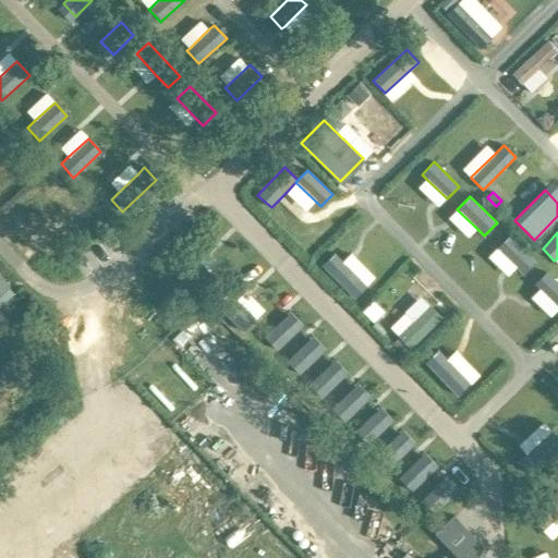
[(509,235),(497,249),(517,267),(524,275),(536,262),(509,235)]
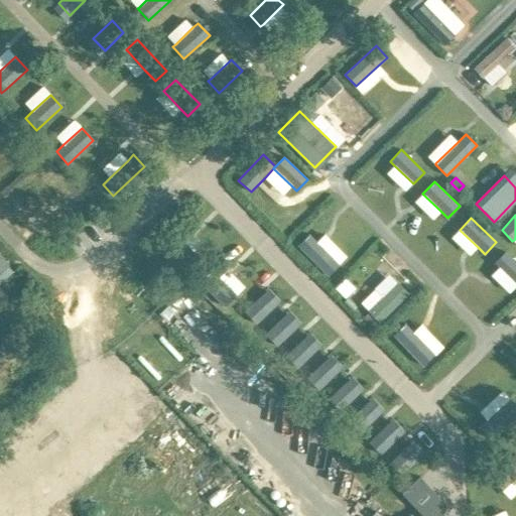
[(309,234),(298,245),(329,276),(340,265),(339,264),(316,242),(309,234)]
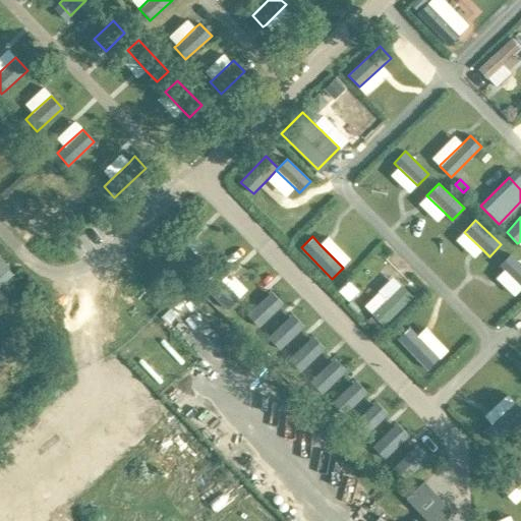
[(0,275),(10,267),(0,254),(0,275)]
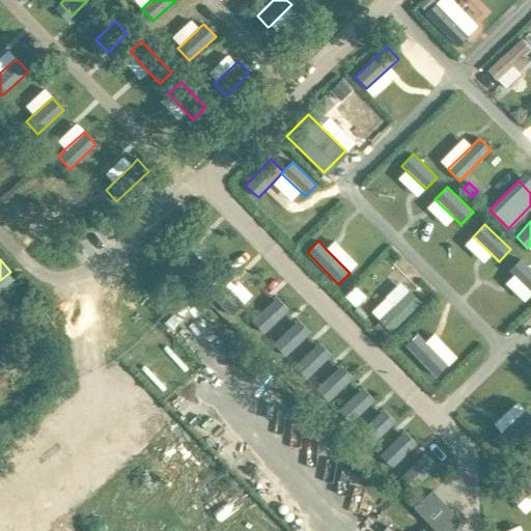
[(530,270),(520,259),(508,271),(513,276),(530,292),(530,270)]
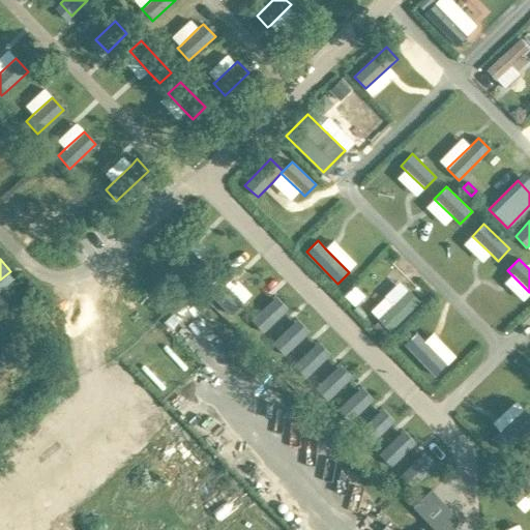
[(217,277),(206,289),(231,315),(243,303),(243,302),(226,285),(217,277)]
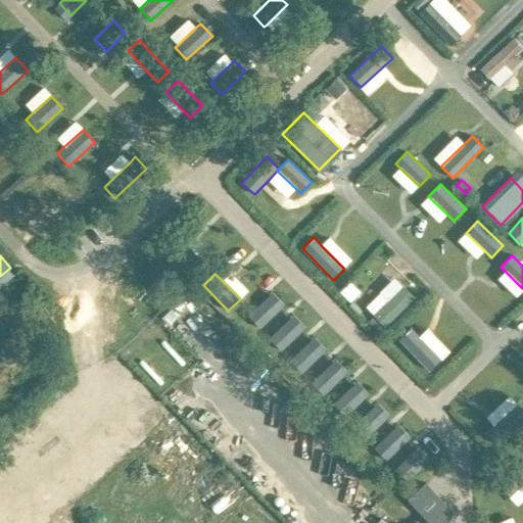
[(268,298),(248,316),(259,329),(279,311),(268,298)]
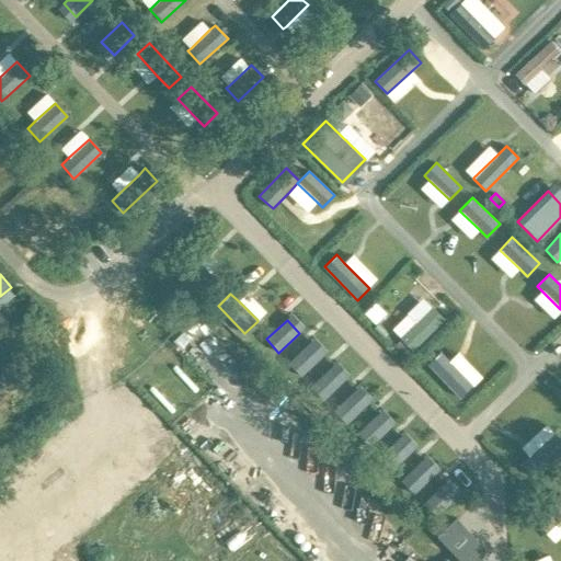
[(309,344),(288,363),(300,376),(321,357),(309,344)]
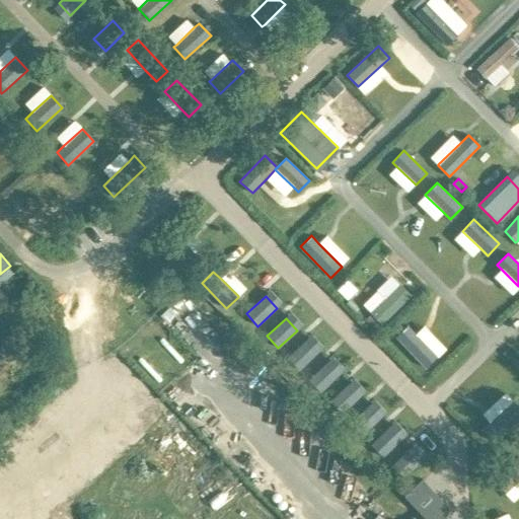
[(408,325),(395,337),(426,368),(437,357),(416,335),(408,325)]
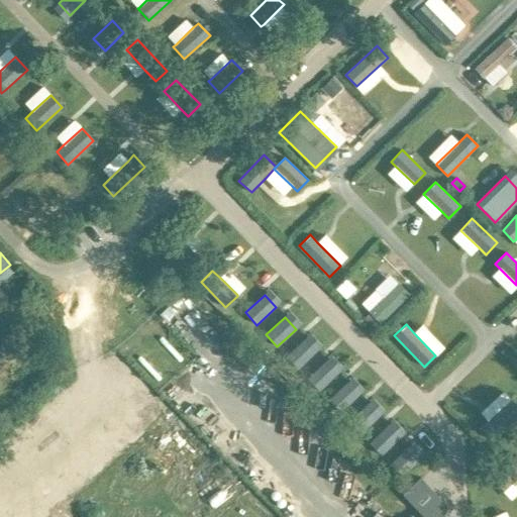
[(305,338),(287,356),(298,369),(317,350),(305,338)]
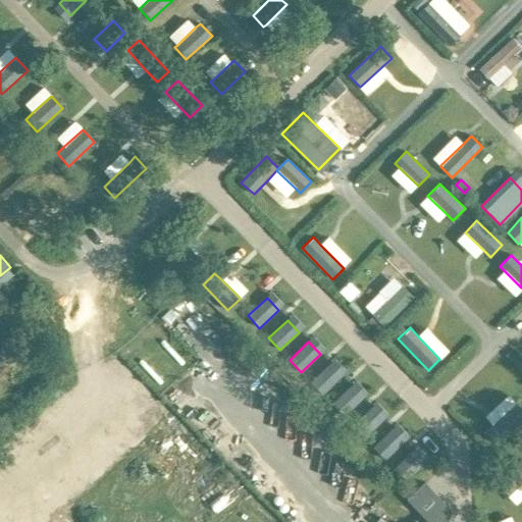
[(329,364),(311,382),(322,395),(342,376),(329,364)]
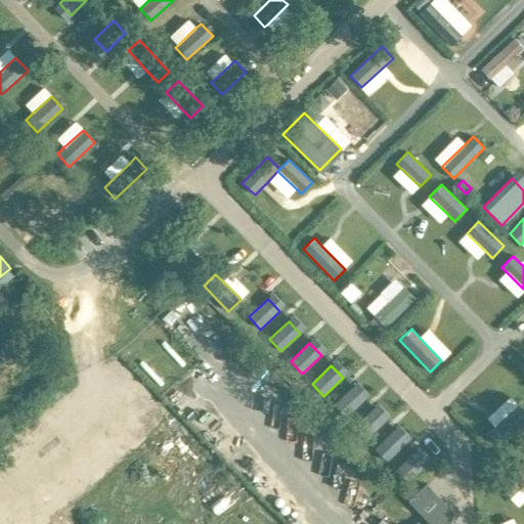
[(352,388),(333,406),(345,419),(364,400),(352,388)]
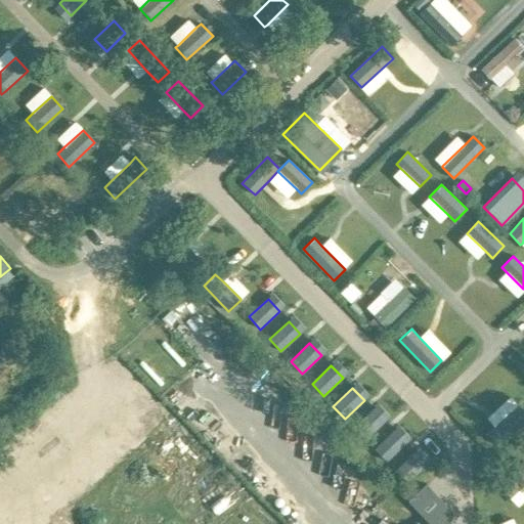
[(494,426),(486,434),(496,445),(523,420),(523,409),(519,404),(518,405),(494,426)]
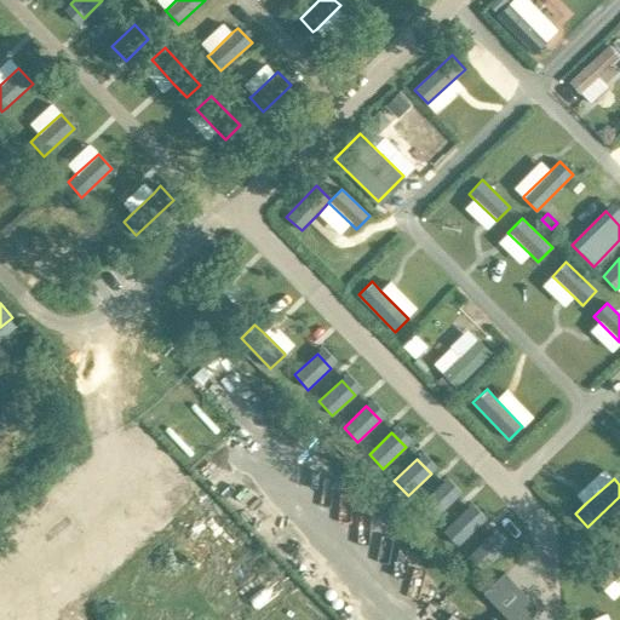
[(441,484),(419,506),(432,521),(455,499),(441,484)]
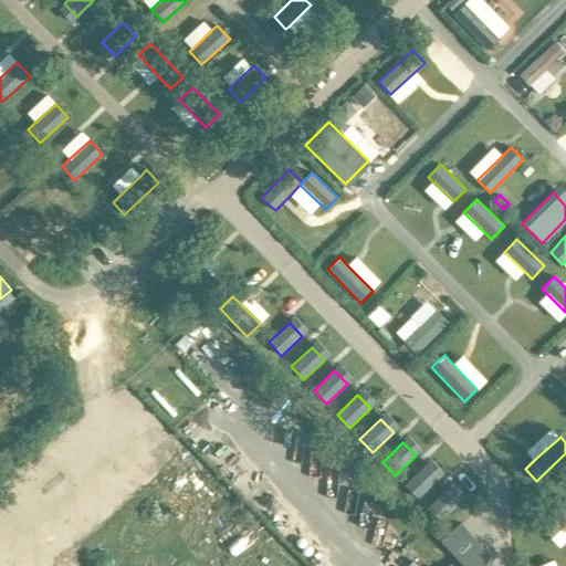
[(186,462),(173,474),(199,503),(212,490),(205,482),(186,462)]
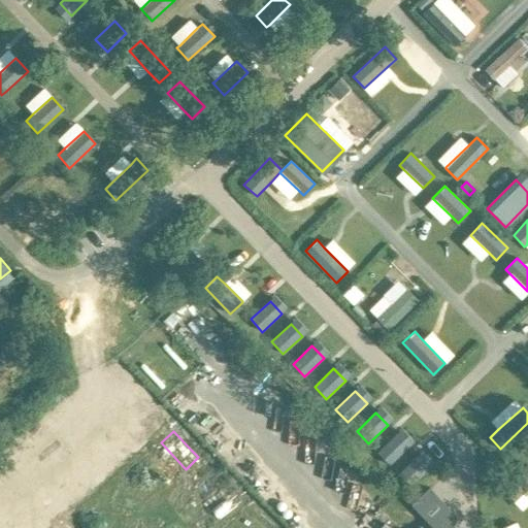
[(396,434),(377,453),(390,465),(408,447),(396,434)]
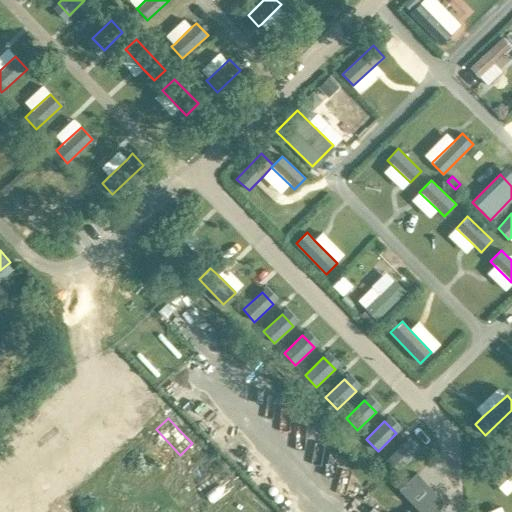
[(297,426),(286,438),(295,447),(316,468),(328,456),(297,426)]
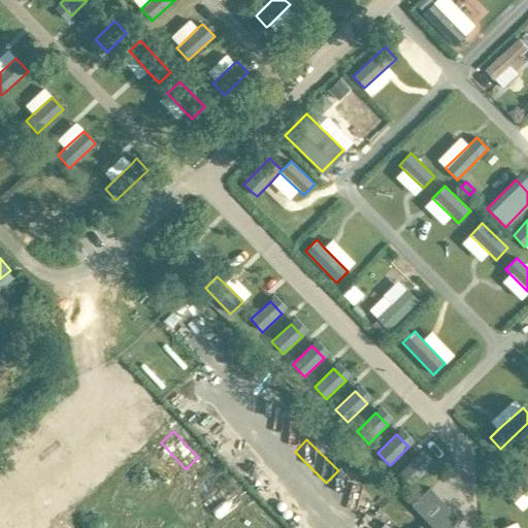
[(418,456),(398,474),(410,487),(430,468),(418,456)]
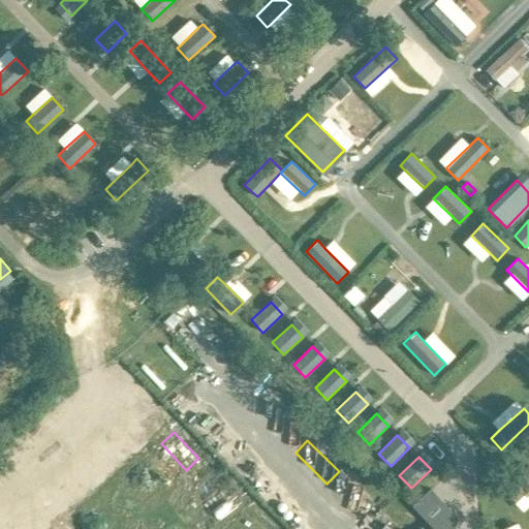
[(528,465),(503,490),(516,502),(528,488),(528,465)]
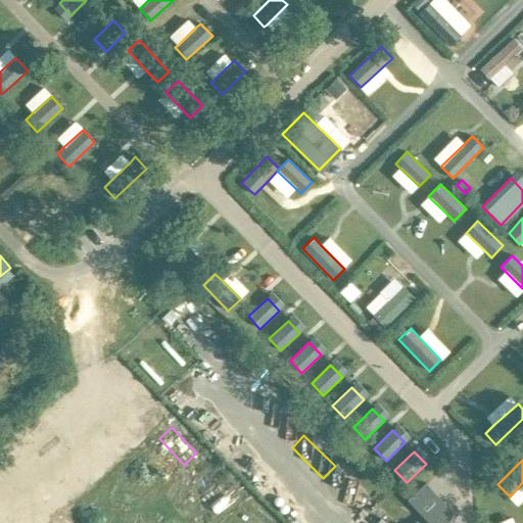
[(209,465),(197,476),(221,500),(232,489),(228,484),(209,466),(209,465)]
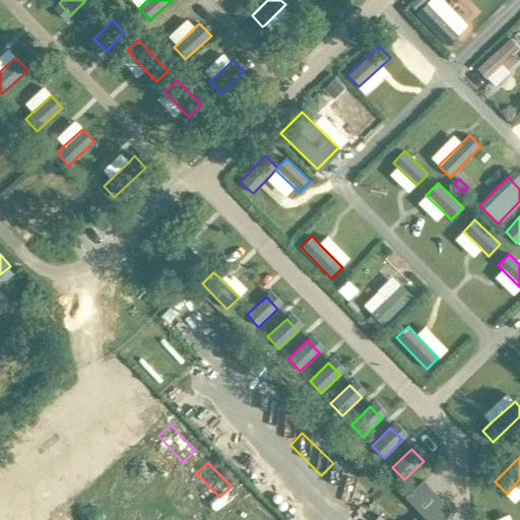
[(183,479),(172,491),(176,495),(193,513),(194,514),(205,503),(183,479)]
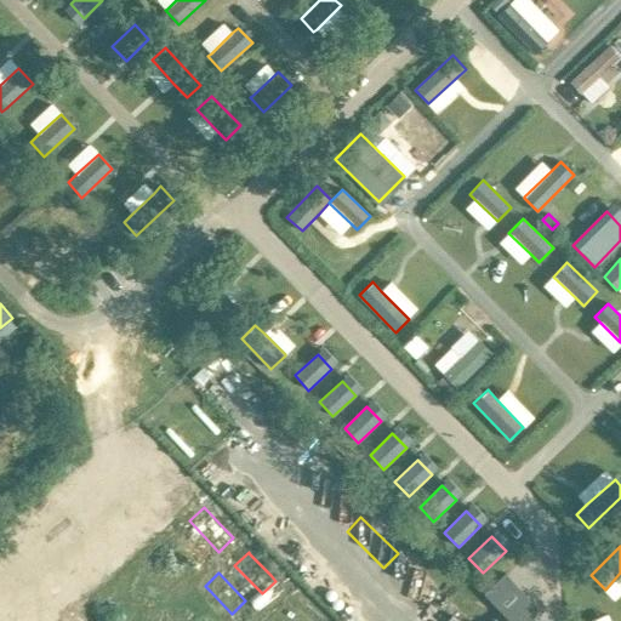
[(505,574),(484,593),(508,620),(525,620),(539,609),(505,574)]
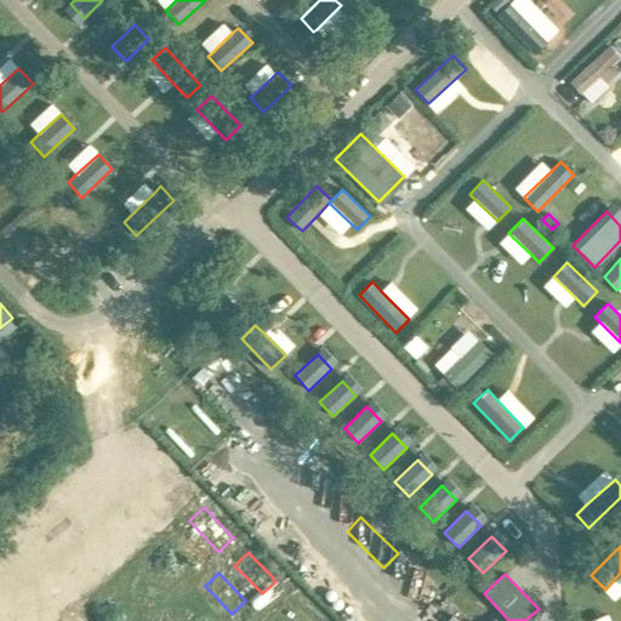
[(317,620),(294,594),(279,609),(290,620),(317,620)]
